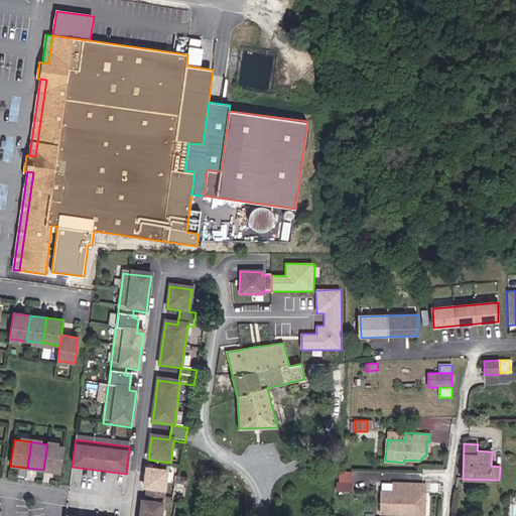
[(60,473),(65,446),(47,444),(43,470),(60,473)]
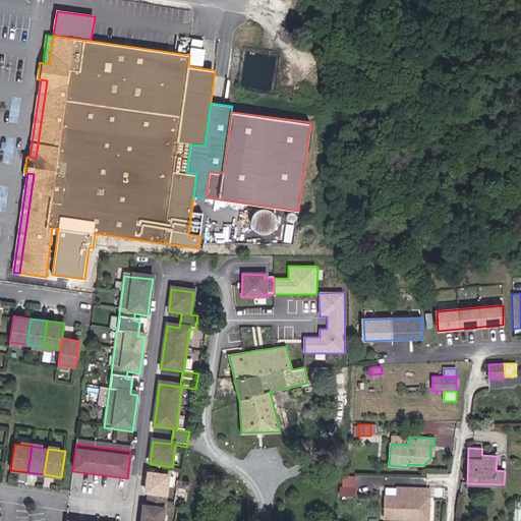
[(162,520),(168,478),(148,475),(146,495),(149,496),(149,502),(148,508),(143,508),(141,520),(162,520)]
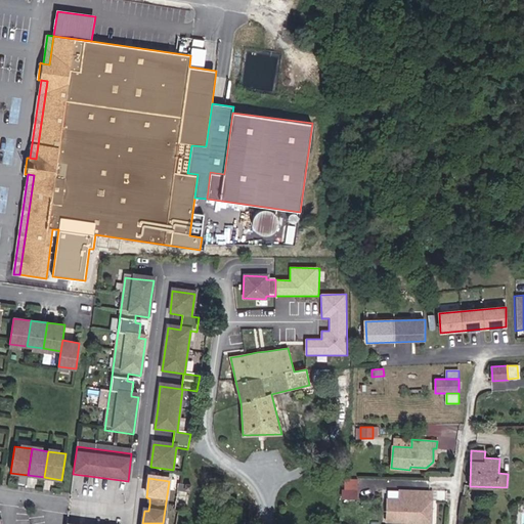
[(357,479),(344,479),(344,489),(356,489),(357,479)]
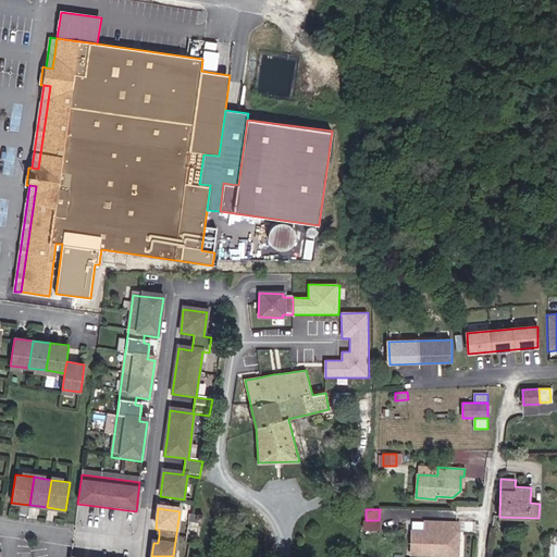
[(200,527),(201,518),(193,517),(189,517),(188,524),(200,527)]
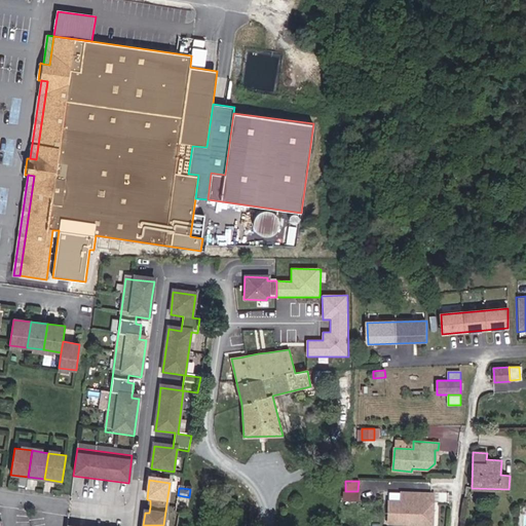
[(401,492),(388,492),(387,523),(414,525),(415,521),(418,522),(418,525),(433,525),(434,502),(419,502),(419,493),(401,492)]
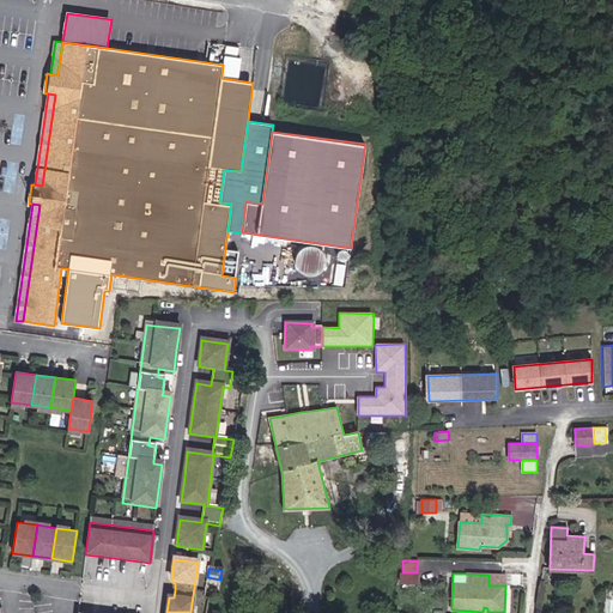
[(505,576),(489,575),(489,586),(505,586),(505,576)]
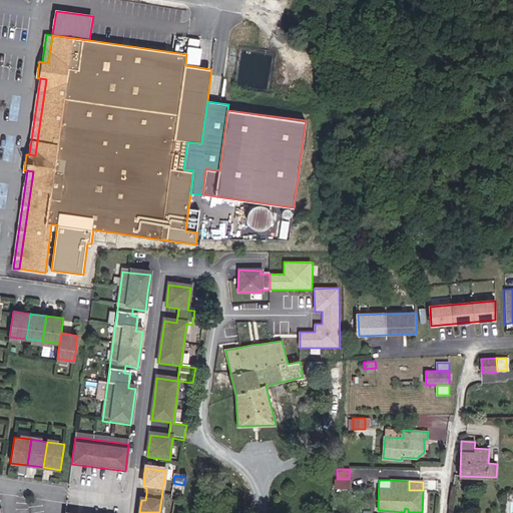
[(182,503),(184,485),(173,483),(171,502),(182,503)]
